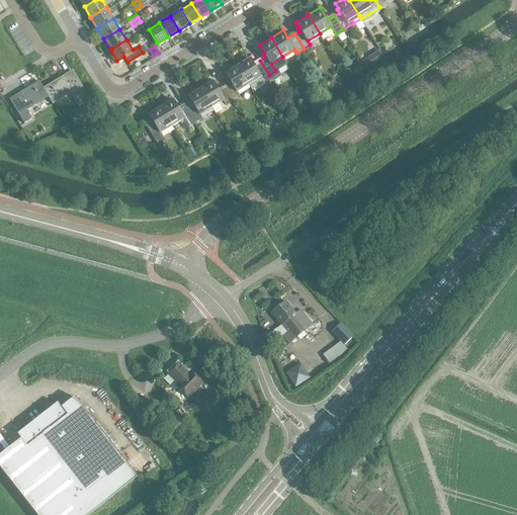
[(376,48),(361,58),(364,62),(379,52),(376,48)]
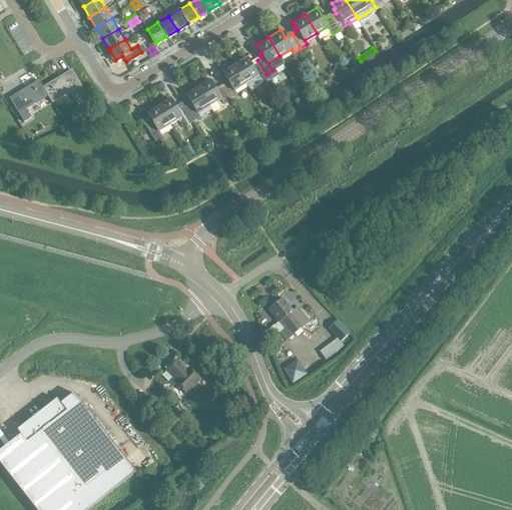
[(245,56),(234,63),(245,82),(248,87),(249,87),(251,86),(252,85),(254,84),(257,83),(258,82),(259,80),(261,79),(261,78),(264,81),(269,78),(267,74),(258,60),(252,63),(249,60),(248,60),(245,56)]
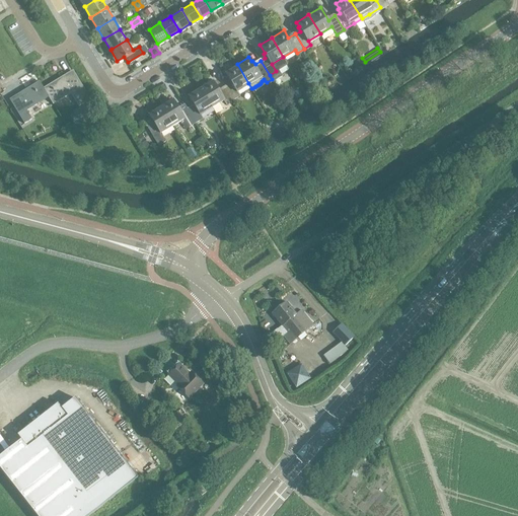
[(230,80),(223,83),(232,98),(239,93),(237,90),(248,83),(237,64),(225,71),(230,80)]
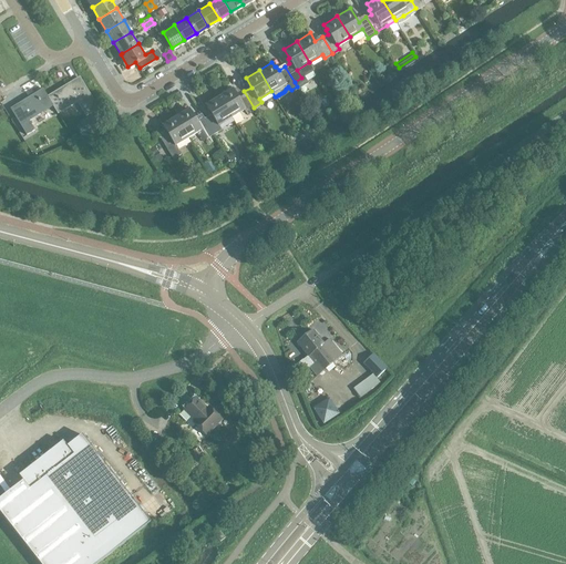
[(71,82),(70,80),(47,93),(42,85),(41,85),(58,111),(76,99),(85,114),(99,105),(80,77),(71,82)]
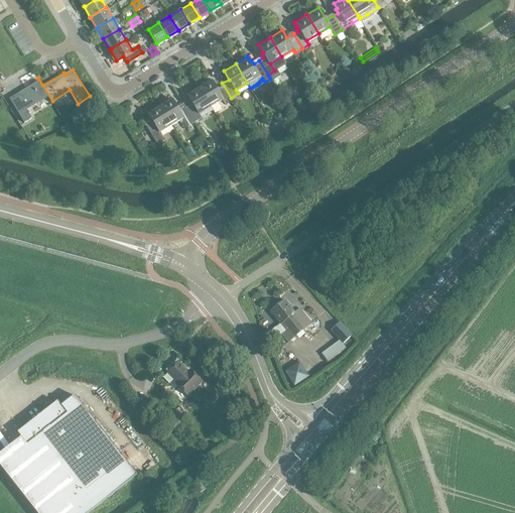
[(37,78),(17,91),(18,93),(10,99),(23,121),(30,116),(25,108),(47,94),(51,101),(52,101),(37,78)]
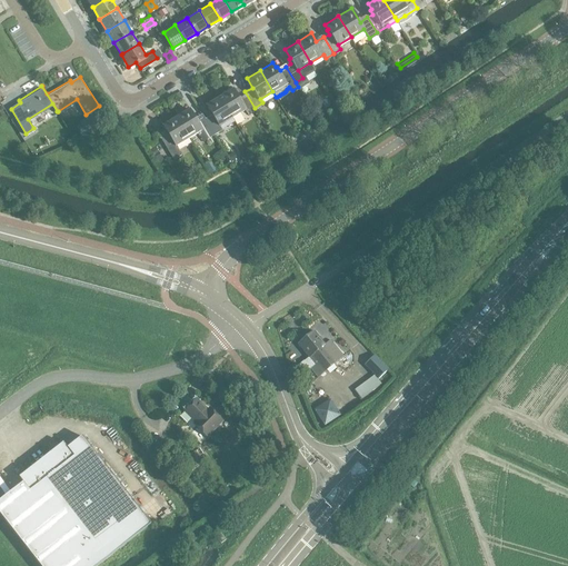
[(232,87),(219,95),(232,116),(245,108),(247,112),(255,108),(245,91),(238,96),(232,87)]
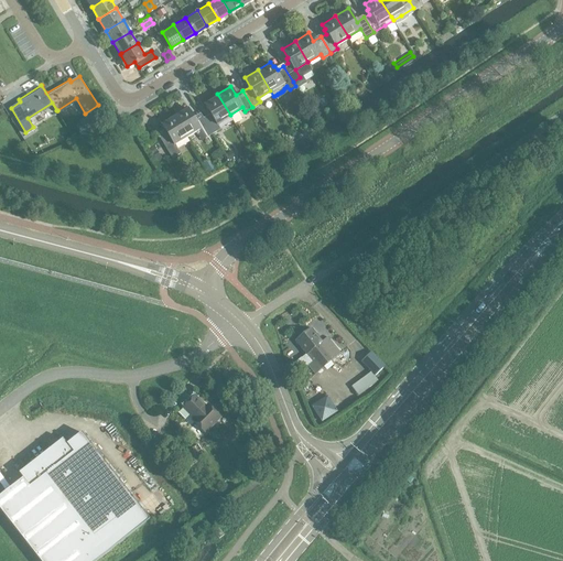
[(209,111),(203,116),(212,131),(219,127),(217,122),(230,115),(217,94),(204,103),(209,111)]
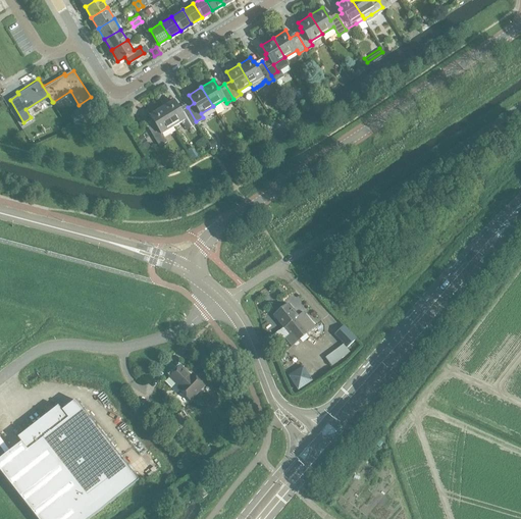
[(6,88),(1,91),(5,98),(10,95),(6,88)]
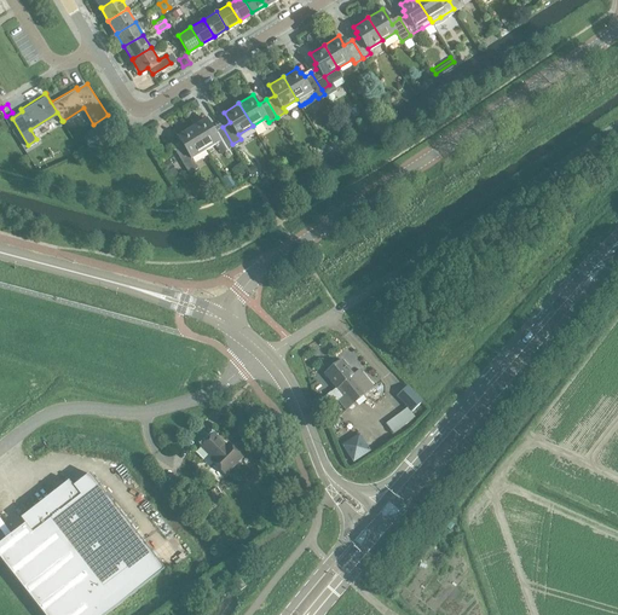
[(206,116),(191,126),(204,149),(214,143),(220,152),(232,144),(223,127),(214,132),(206,116)]
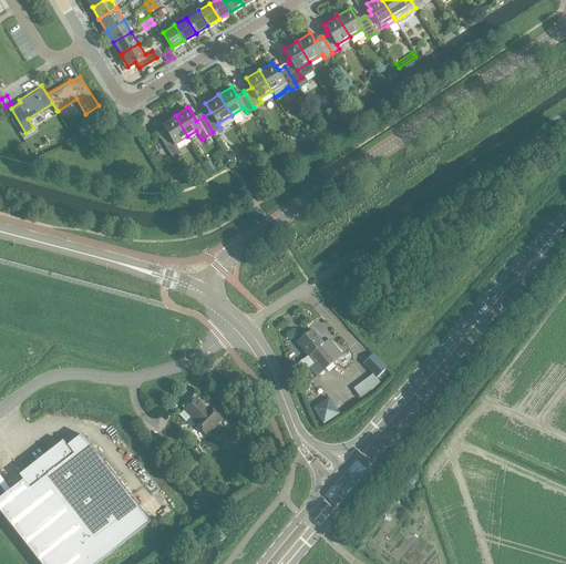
[(160,136),(172,157),(179,152),(175,144),(187,136),(175,115),(162,123),(167,132),(160,136)]
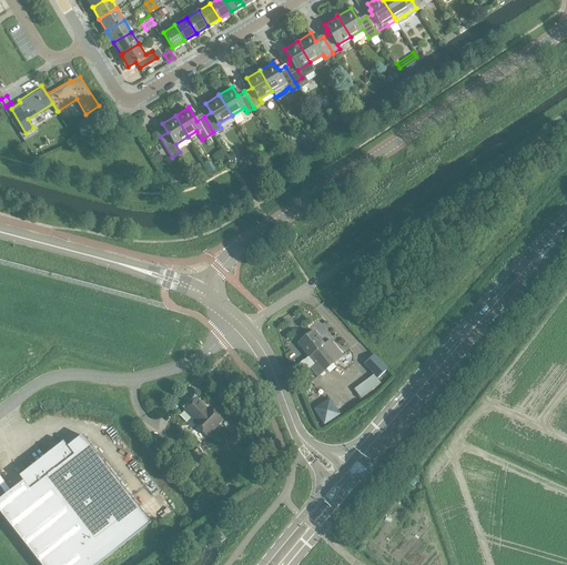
[(155,144),(150,147),(159,162),(163,159),(155,144)]
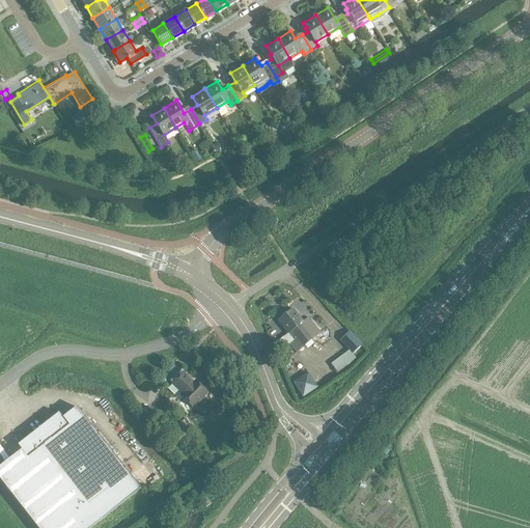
[(217,139),(212,142),(216,148),(221,145),(217,139)]
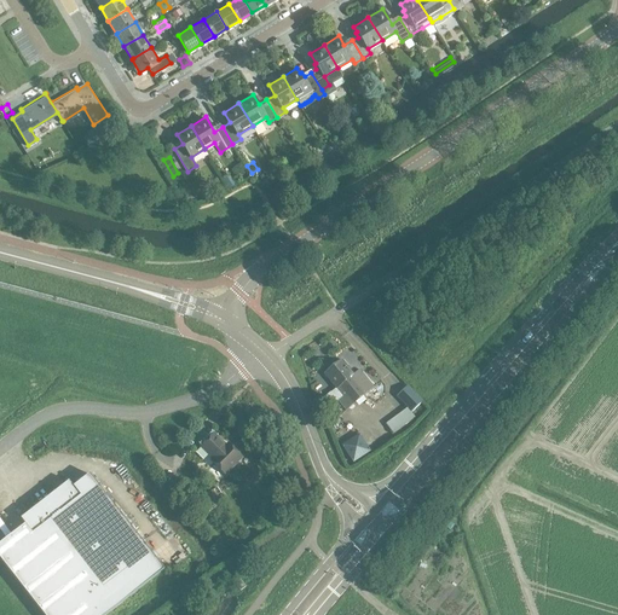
[(229,173),(223,177),(229,186),(236,183),(229,173)]
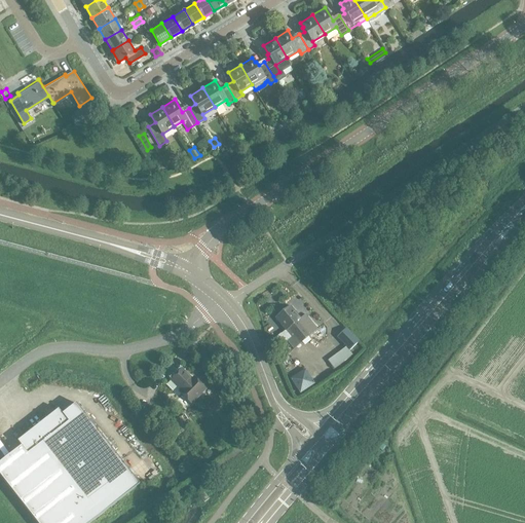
[(279,342),(288,350),(316,327),(304,312),(299,316),(289,304),(275,315),(285,328),(280,331),(286,338),(279,342)]
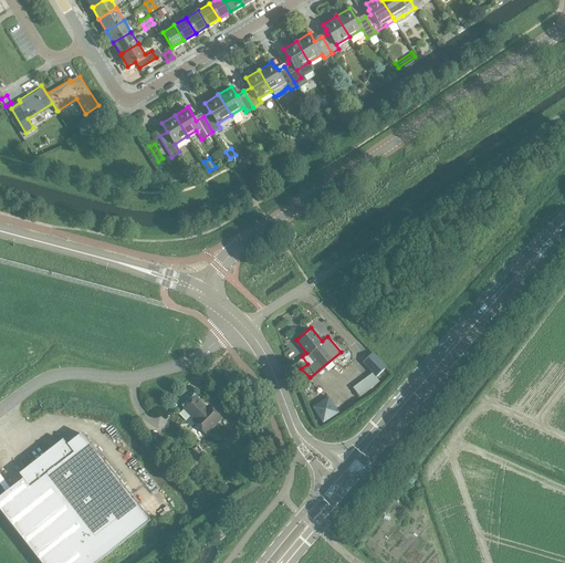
[(385,366),(370,352),(362,361),(372,371),(375,375),(385,366)]
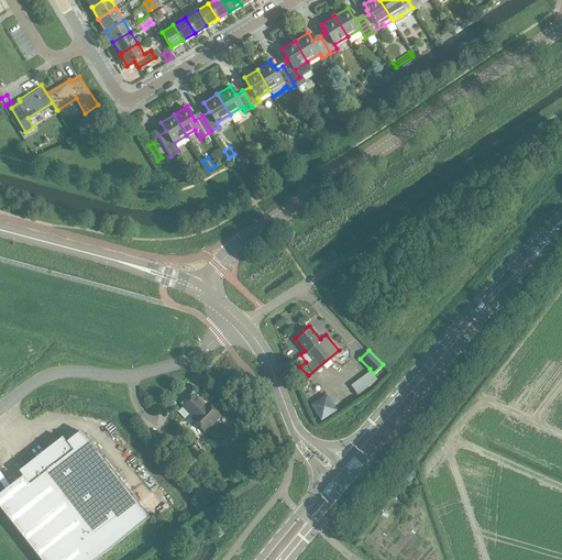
[(355,393),(376,377),(370,369),(349,384),(355,393)]
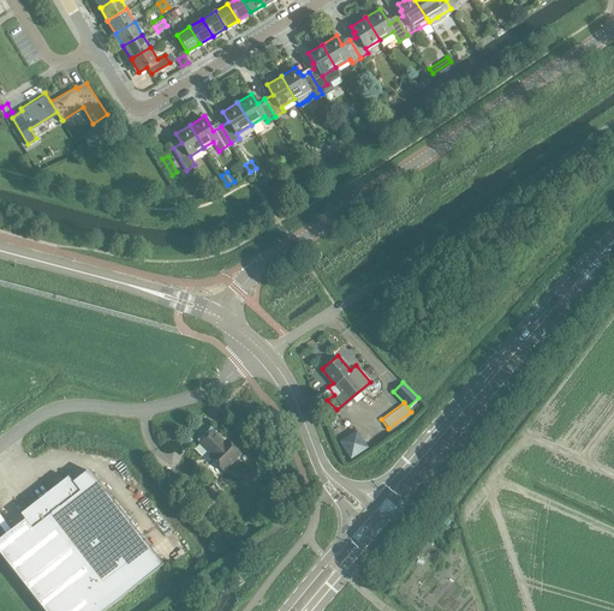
[(209,455),(222,469),(239,451),(226,438),(224,439),(212,429),(198,441),(210,453),(209,455)]
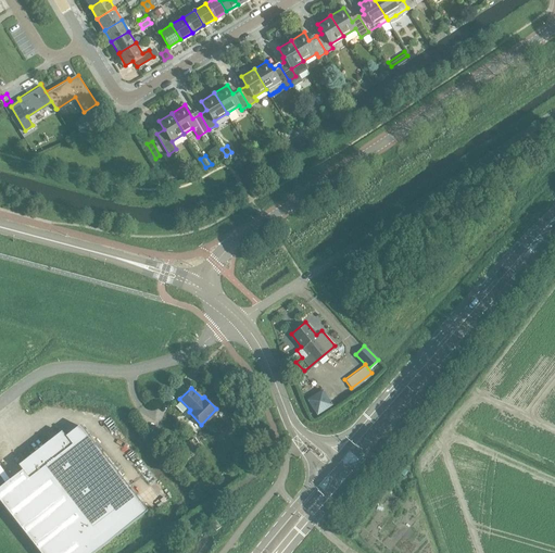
[(322,388),(306,398),(316,413),(331,403),(322,388)]
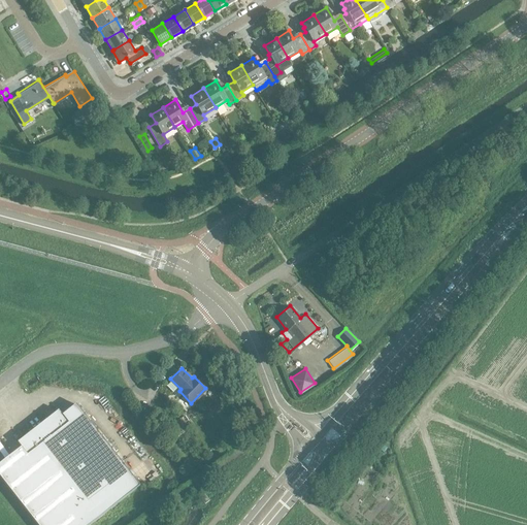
[(86,524),(139,484),(75,402),(62,414),(58,408),(18,440),(21,446),(0,461),(0,476),(38,524),(86,524)]
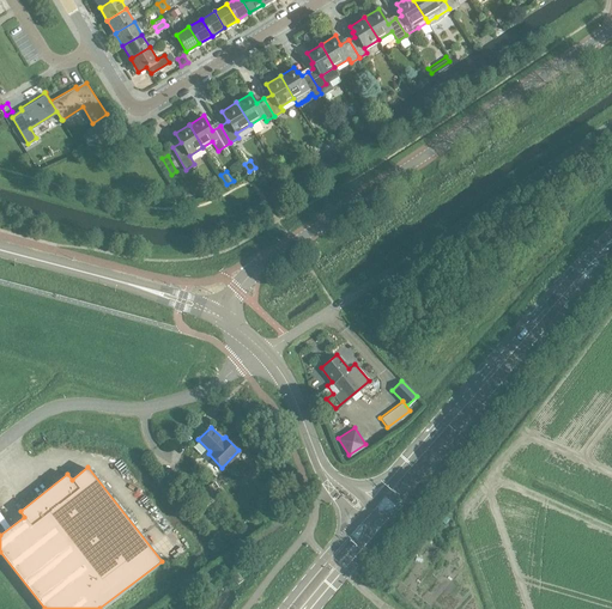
[(240,580),(246,576),(240,568),(234,573),(240,580)]
